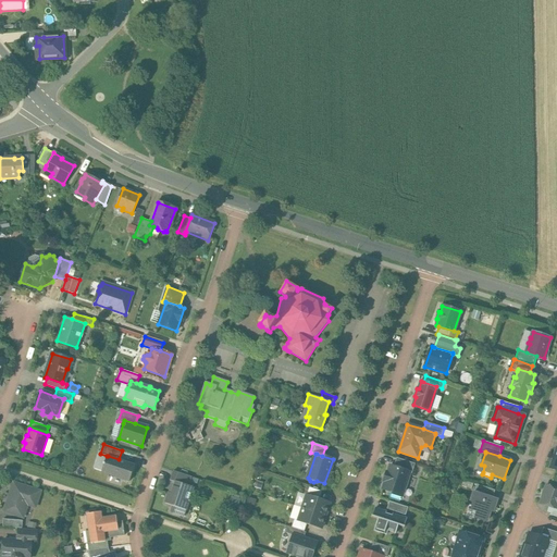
[(119,459),(108,456),(107,456),(104,463),(103,463),(103,465),(104,465),(101,472),(130,482),(135,465),(119,459)]
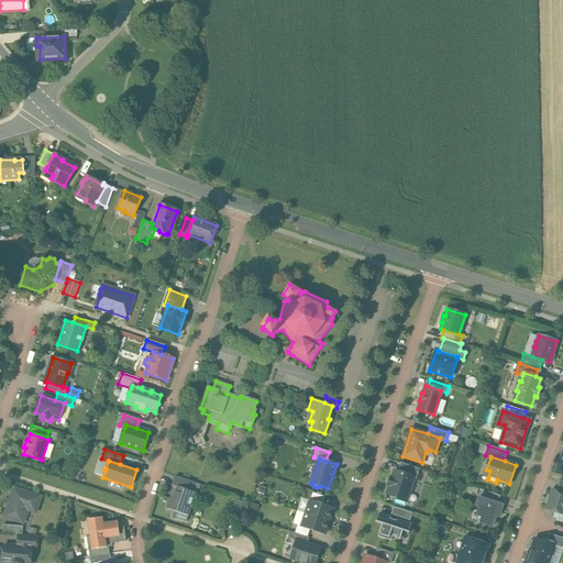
[(419,468),(400,463),(398,472),(414,477),(414,478),(417,478),(419,468)]
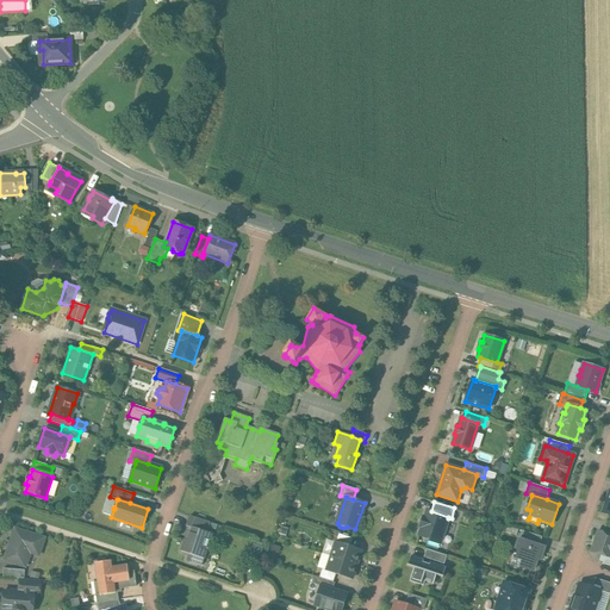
[(431,511),(428,510),(425,517),(423,517),(419,528),(422,528),(419,535),(440,542),(448,518),(448,517),(431,511)]
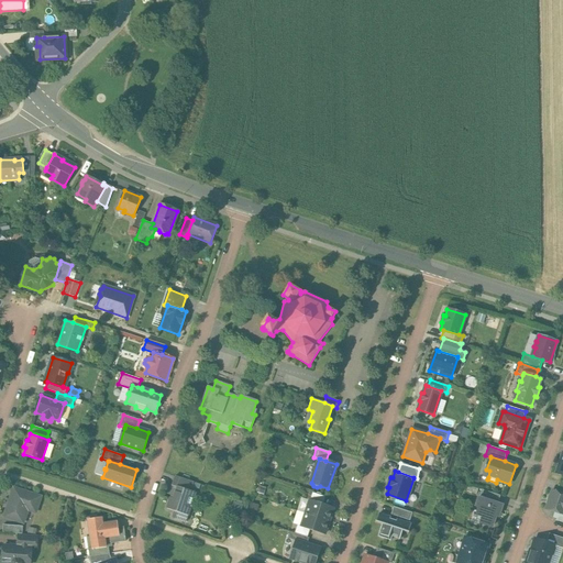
[(194,483),(175,476),(172,486),(177,487),(178,487),(190,492),(194,483)]
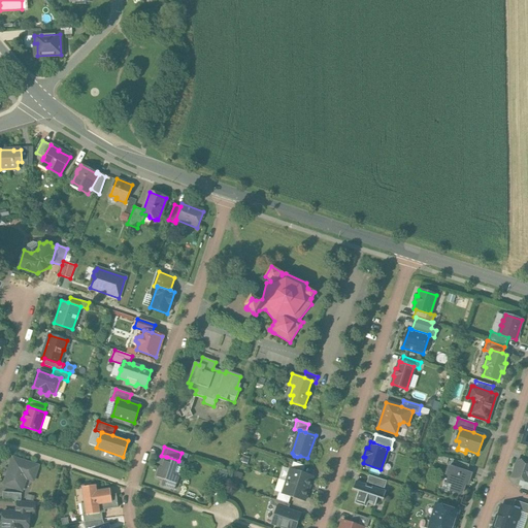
[(178,461),(167,457),(166,457),(163,468),(160,467),(157,477),(163,480),(162,485),(174,490),(179,474),(182,468),(184,462),(178,461)]
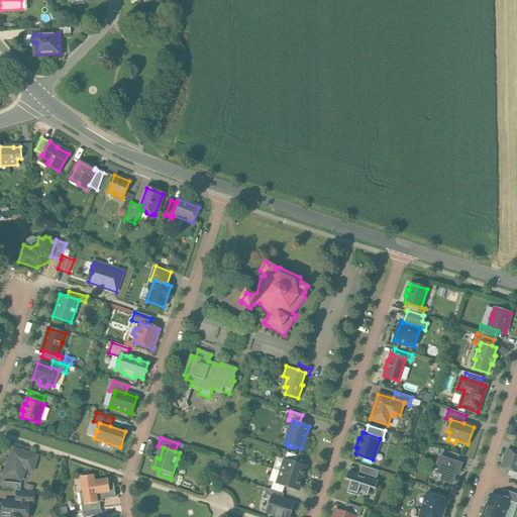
[(37,456),(12,448),(4,475),(21,481),(25,469),(32,471),(37,456)]
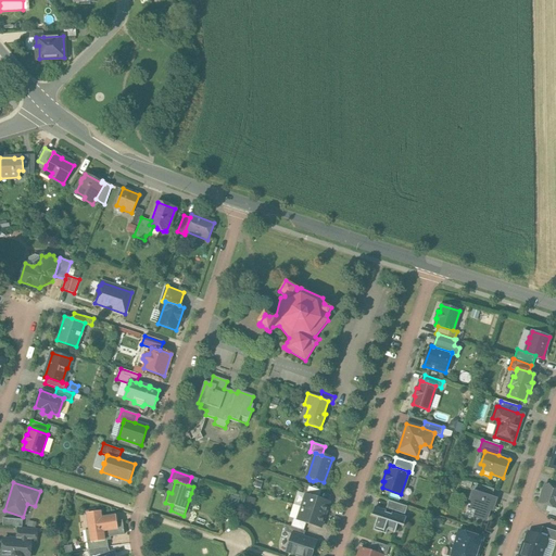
[(494,490),(476,483),(474,491),(492,496),(494,490)]
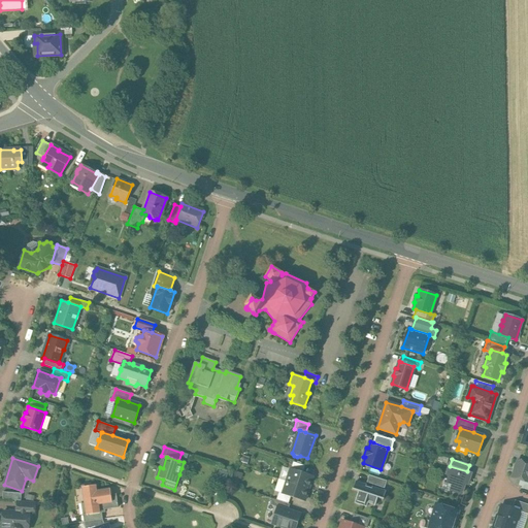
[(527,461),(526,463),(518,460),(512,477),(527,483),(527,461)]
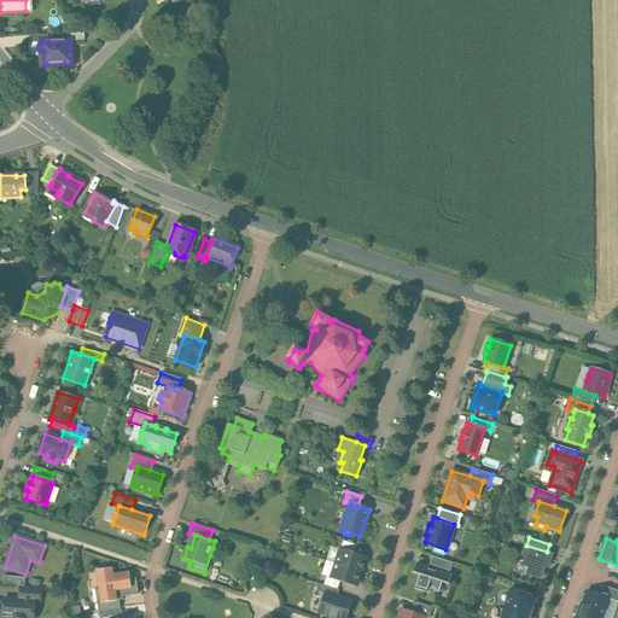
[(357,546),(343,541),(340,549),(354,553),(357,546)]
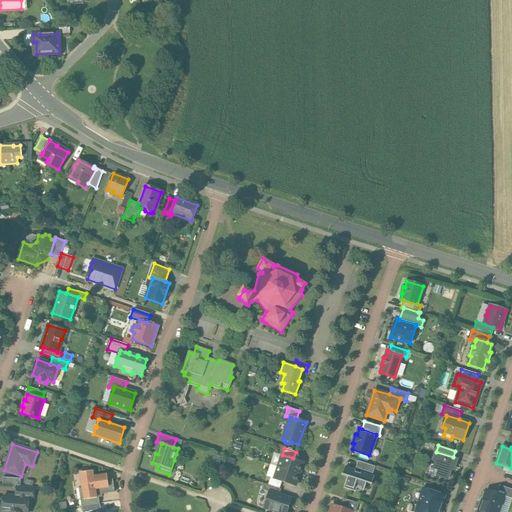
[(453,457),(436,452),(433,461),(435,462),(433,469),(439,471),(437,476),(447,480),(450,469),(453,470),(456,462),(452,461),(453,457)]
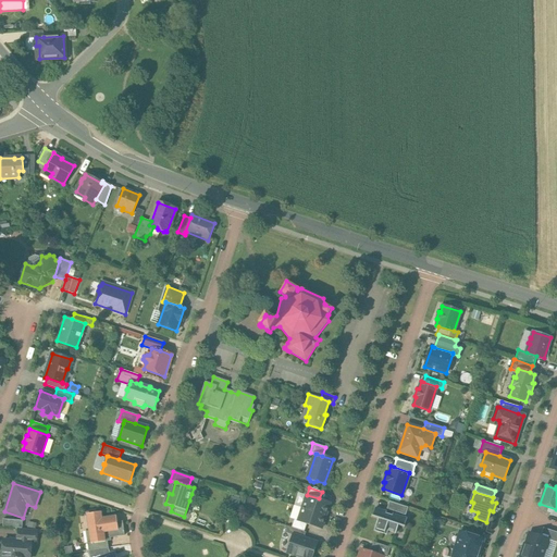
[(319,498),(307,495),(302,508),(325,516),(330,503),(319,498)]
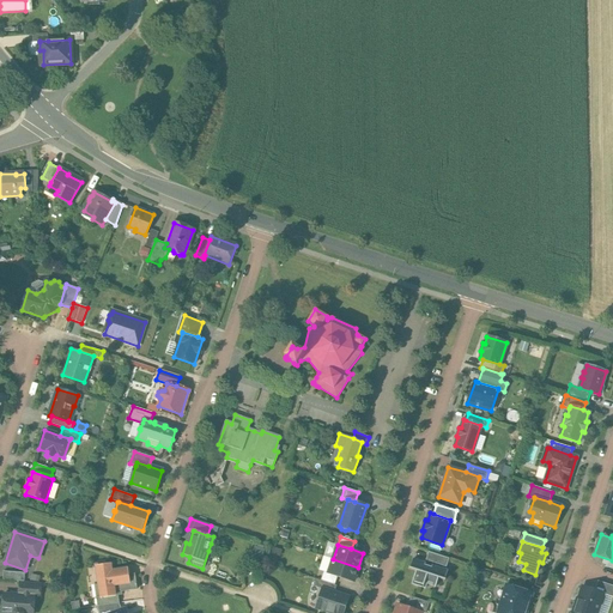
[(449,559),(429,552),(426,560),(447,568),(449,559)]
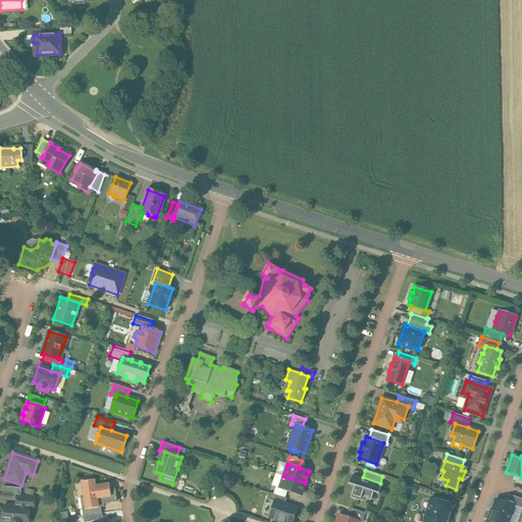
[(305,483),(283,476),(279,488),(288,491),(301,496),(305,483)]
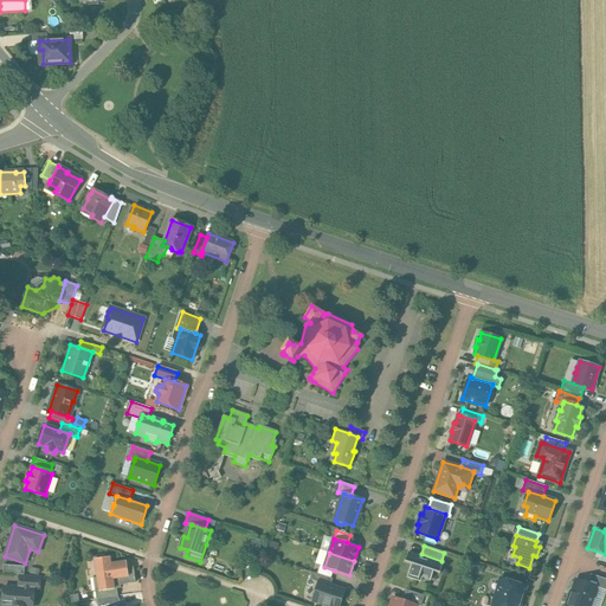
[(426,561),(420,559),(420,556),(408,553),(405,561),(404,562),(411,565),(408,573),(407,578),(411,579),(417,581),(417,580),(420,581),(421,578),(431,580),(433,572),(440,574),(440,573),(443,563),(427,559),(426,561)]
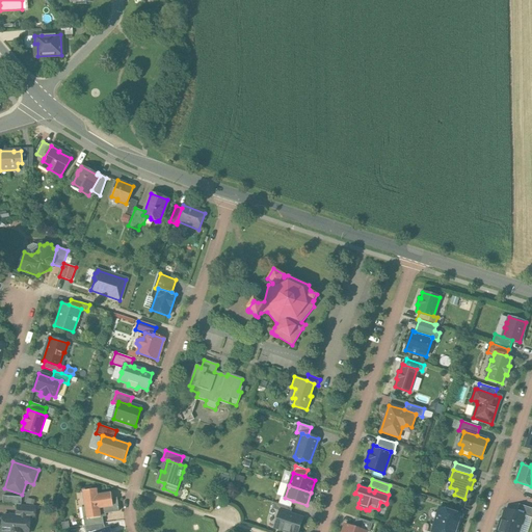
[(97,489),(89,490),(89,488),(82,489),(84,507),(85,507),(87,519),(102,515),(102,516),(106,516),(105,513),(118,511),(116,498),(111,499),(110,494),(97,496),(97,489)]
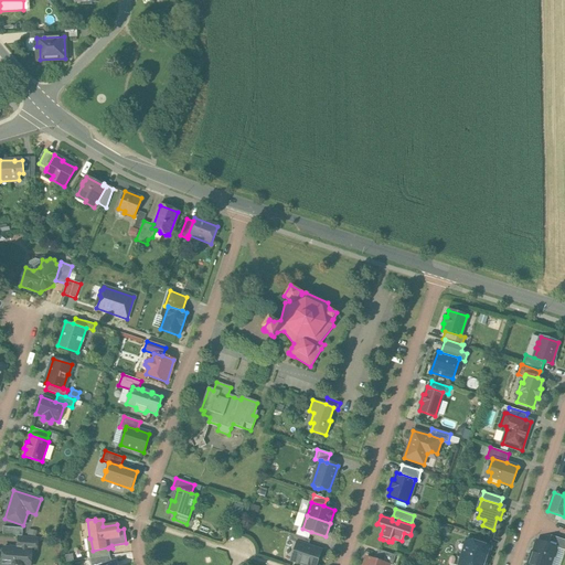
[(23,529),(3,526),(2,534),(22,536),(23,529)]
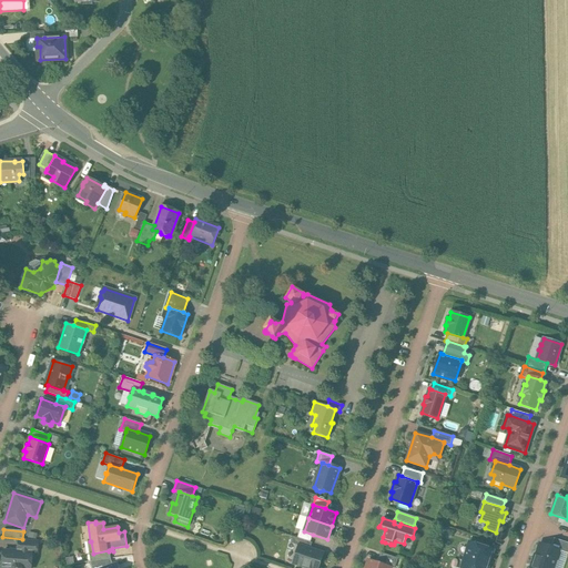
[(313,535),(304,531),(300,530),(297,538),(310,543),(313,535)]
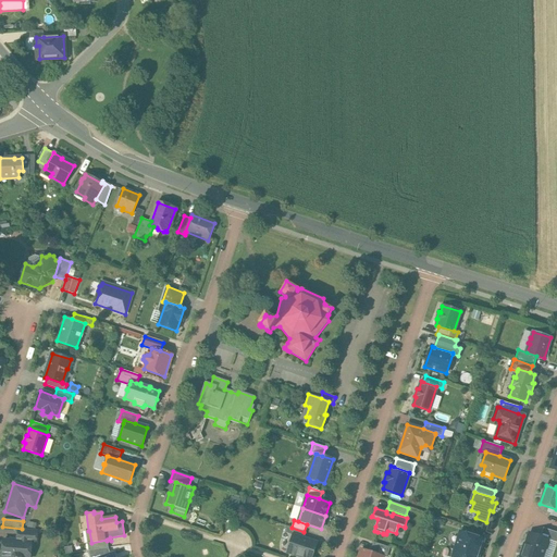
[(292,528),(287,527),(285,533),(293,535),(304,539),(306,532),(292,528)]
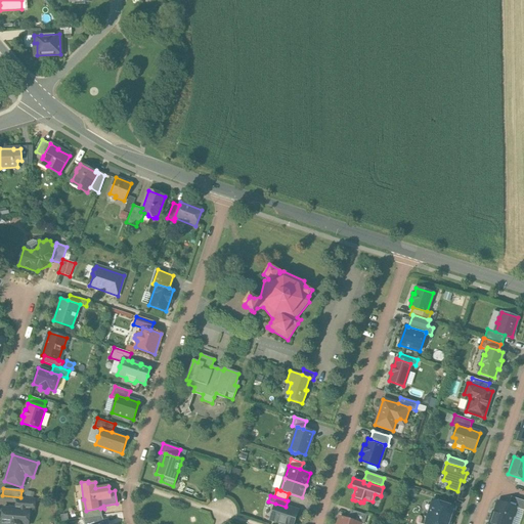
[(523,500),(511,496),(509,505),(516,508),(523,510),(523,500)]
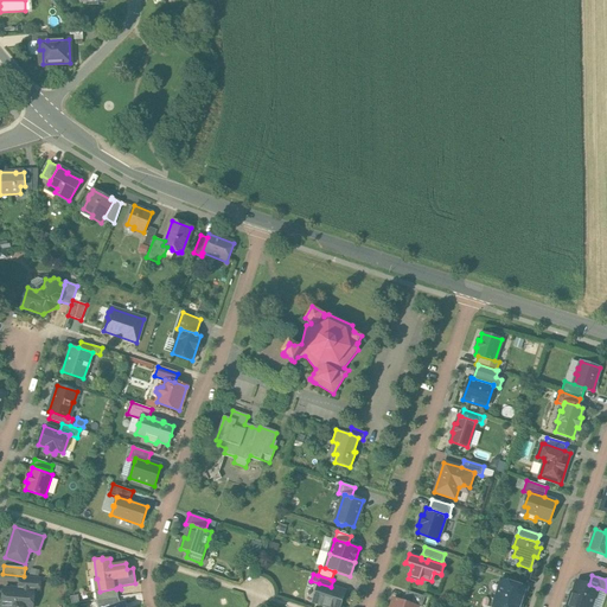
[(40,580),(20,577),(19,589),(34,590),(39,592),(40,580)]
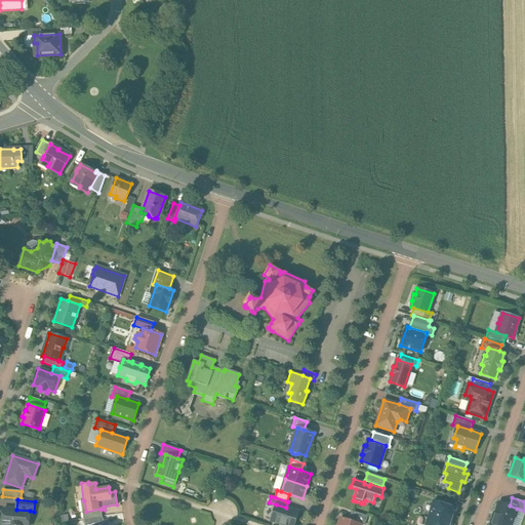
[(450,524),(456,509),(433,500),(433,502),(426,524),(427,524),(450,524)]
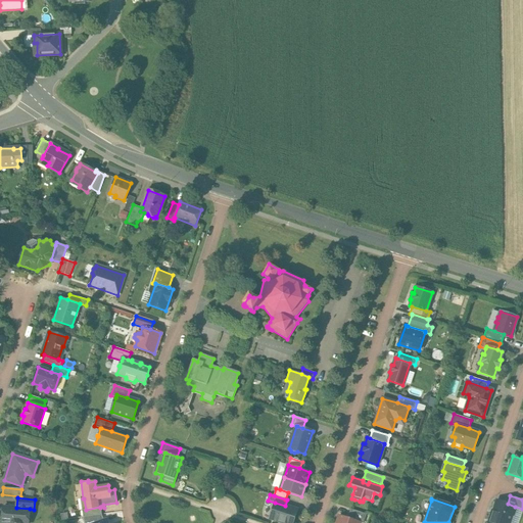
[(508,504),(496,501),(491,517),(509,522),(512,516),(514,515),(515,510),(514,508),(515,507),(508,504)]
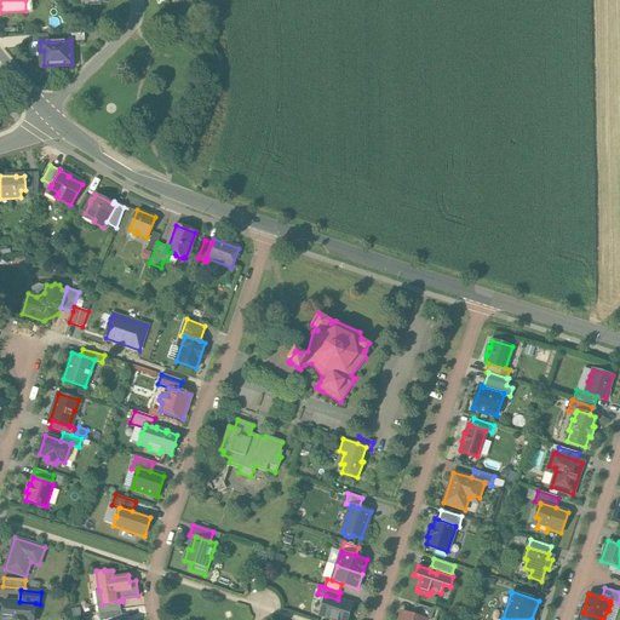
[(338,600),(326,596),(320,615),(334,619),(346,619),(352,604),(338,600)]
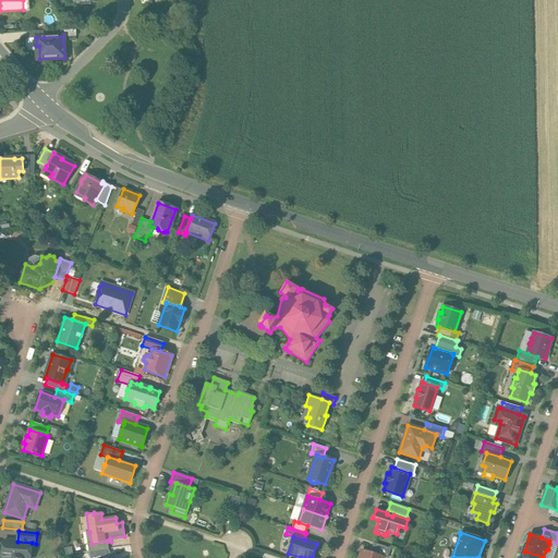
[(17,542),(3,541),(2,557),(29,557),(32,543),(17,542)]
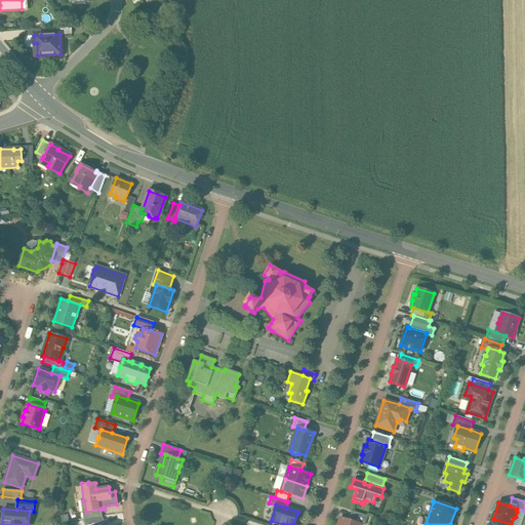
[(86,512),(82,512),(83,519),(102,516),(101,510),(101,509),(86,512)]
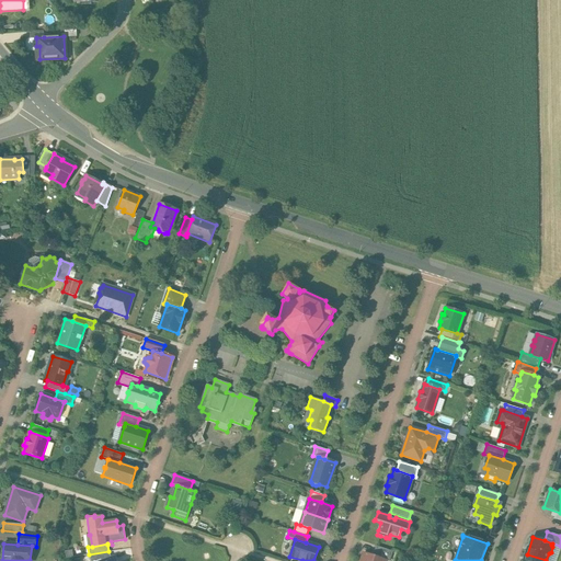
[(389,560),(393,551),(376,546),(373,557),(386,560),(387,560),(389,560)]
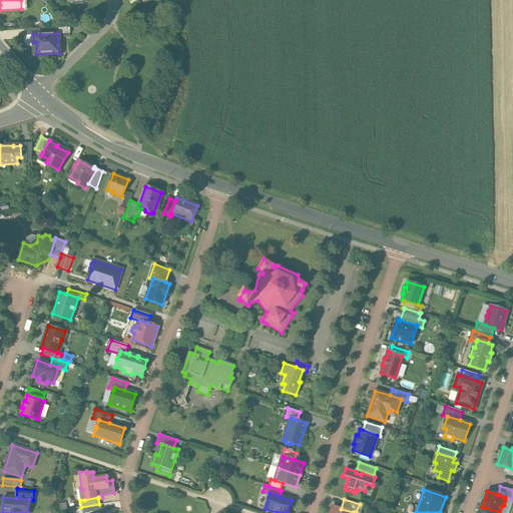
[(99,504),(81,507),(82,512),(94,512),(101,511),(99,504)]
